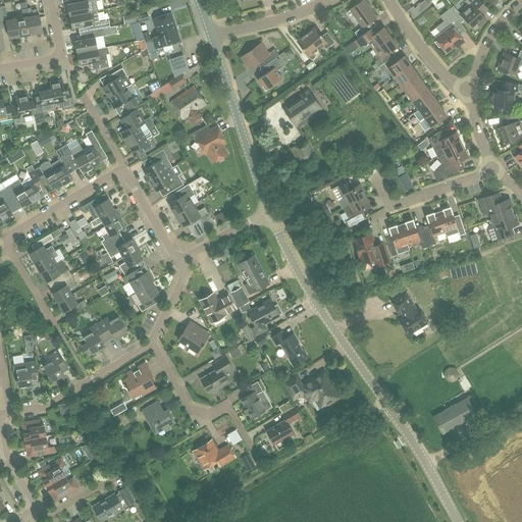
[(82,0),(83,2),(68,5),(70,16),(97,11),(95,0),(82,0)]
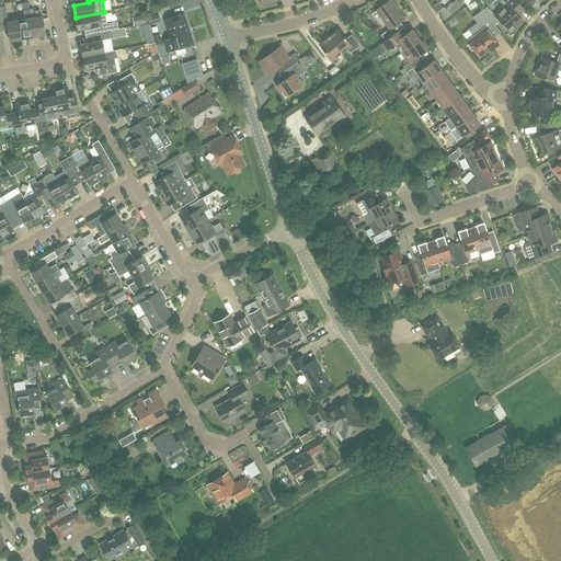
[(391,0),(376,11),(389,29),(390,30),(385,33),(388,38),(396,33),(401,30),(397,24),(398,24),(404,19),(391,0)]
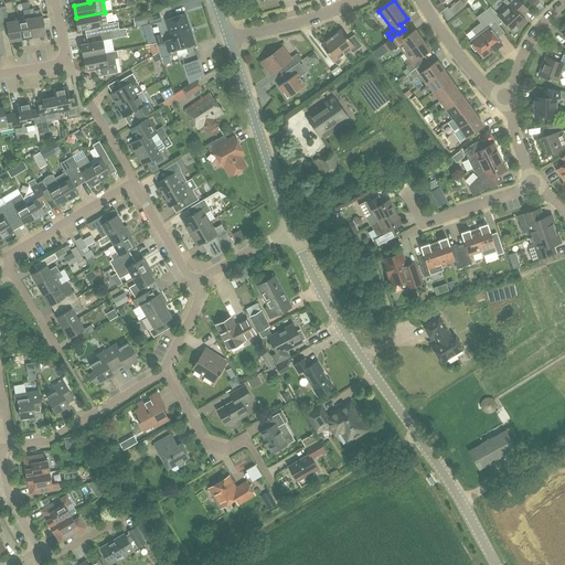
[(466,7),(460,0),(449,10),(455,16),(466,7)]
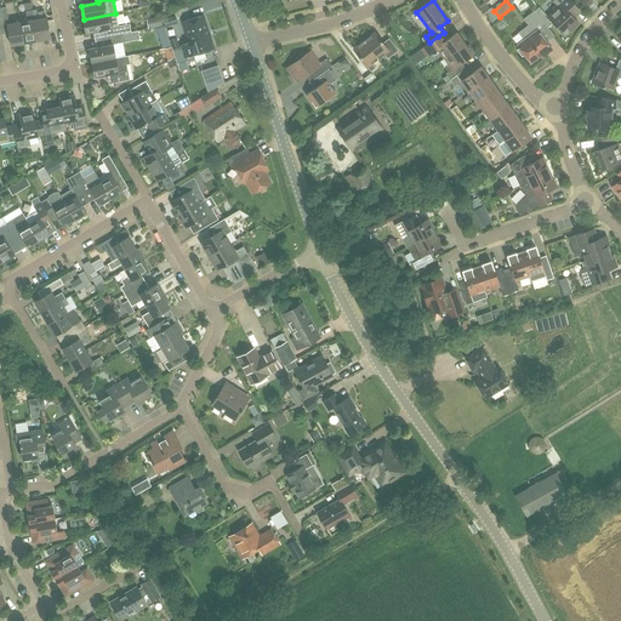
[(548,18),(565,36),(579,23),(569,13),(576,7),(569,0),(554,0),(553,3),(556,5),(552,10),(552,12),(553,13),(548,18)]
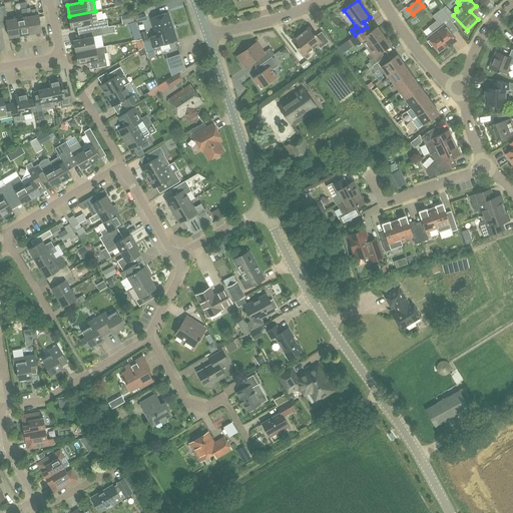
[(27,9),(31,34),(42,32),(39,15),(32,16),(30,7),(27,8),(27,9)]
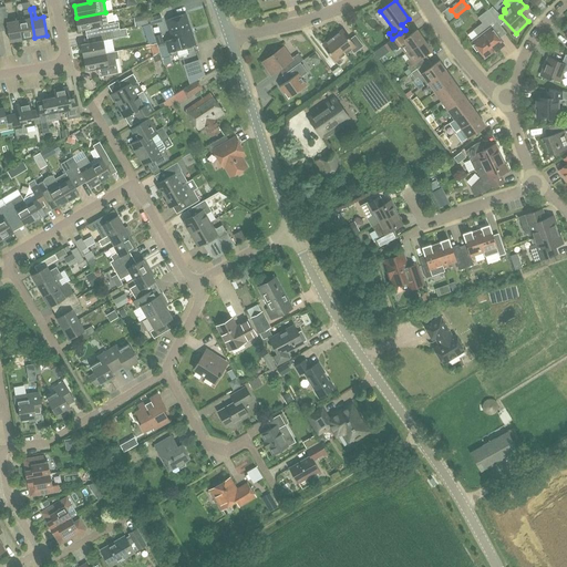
[(19,21),(23,40),(34,38),(30,10),(23,11),(26,20),(19,21)]
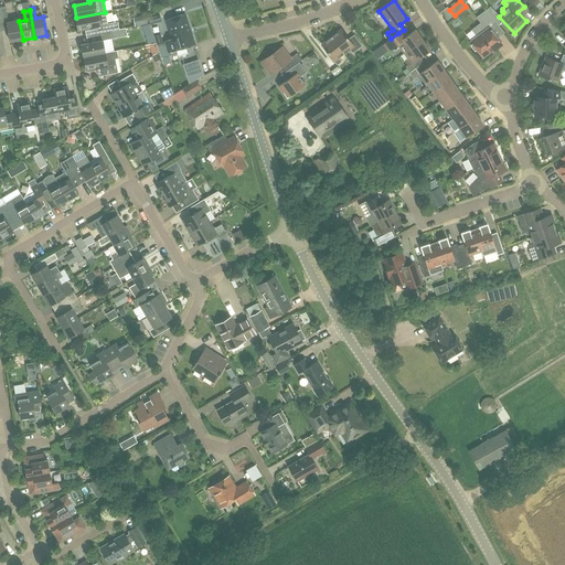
[(96,35),(119,30),(118,23),(108,24),(109,22),(107,13),(105,12),(76,18),(78,31),(94,28),(96,35)]
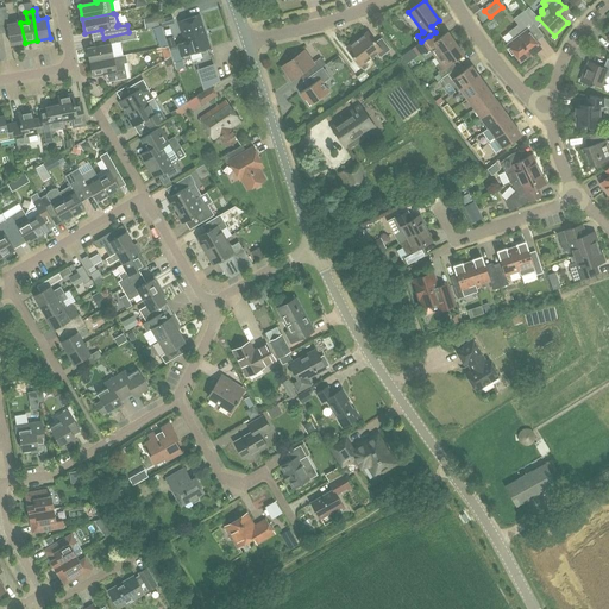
[(532,56),(541,49),(529,35),(538,29),(526,13),(515,22),(519,25),(509,32),(514,39),(508,45),(521,62),(531,55),(532,56)]
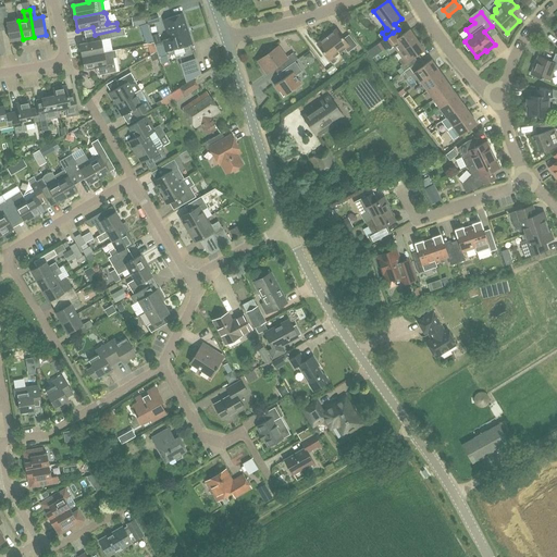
[(148,25),(160,21),(157,13),(146,16),(148,25)]
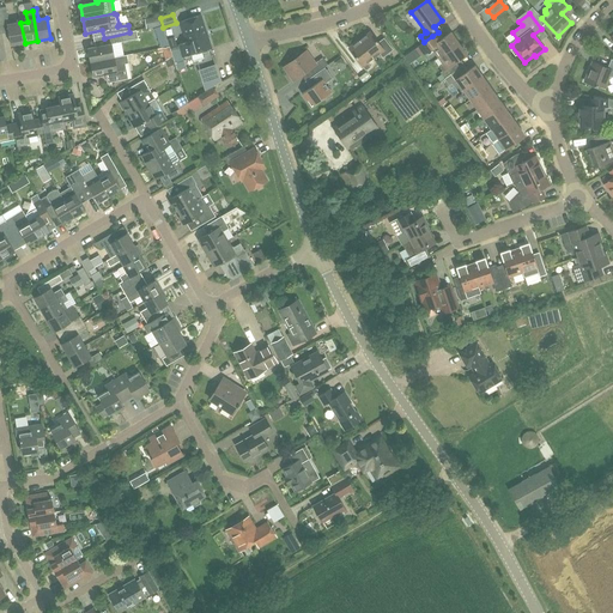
[(211,49),(212,49),(201,16),(181,23),(188,43),(180,46),(183,58),(192,55),(202,52),(205,54),(211,53),(211,49)]
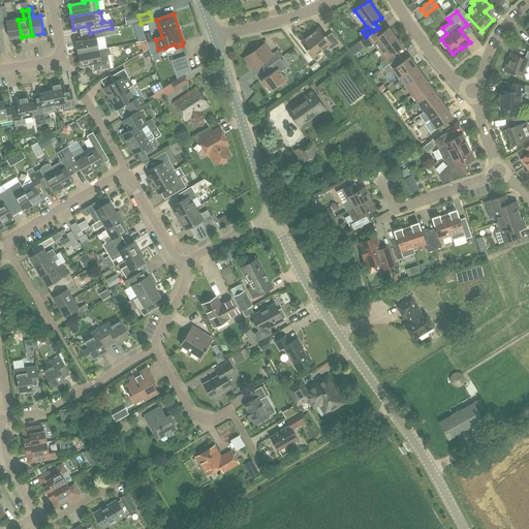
[(22,37),(18,20),(6,22),(10,39),(22,37)]
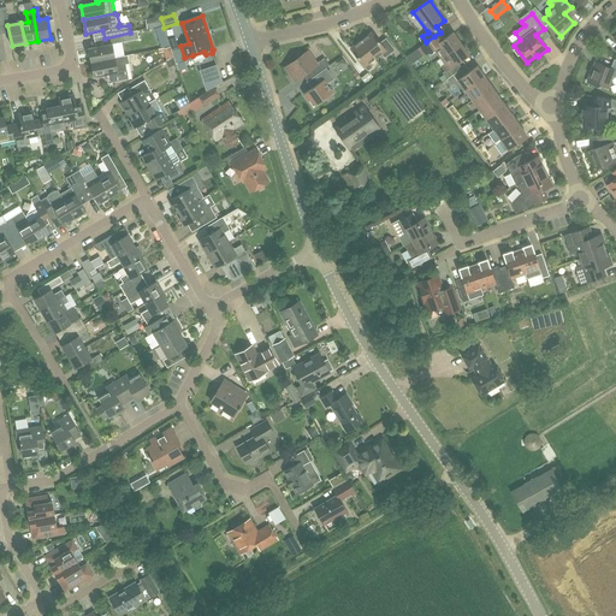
[(92,64),(125,57),(123,43),(140,40),(137,31),(130,33),(105,39),(106,46),(89,49),(92,64)]
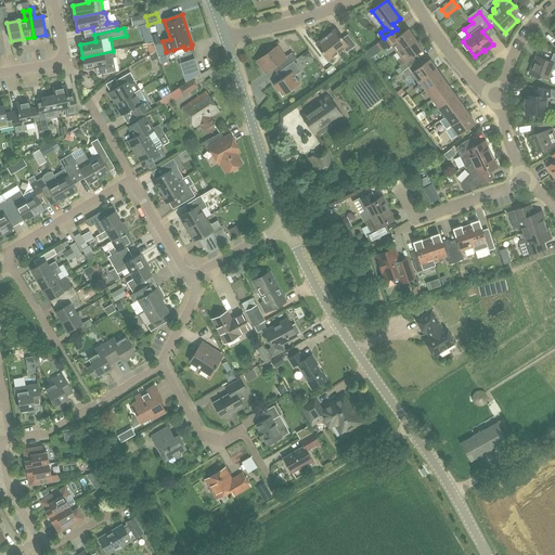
[(335,29),(325,37),(338,53),(344,49),(347,52),(356,46),(348,36),(343,40),(335,29)]
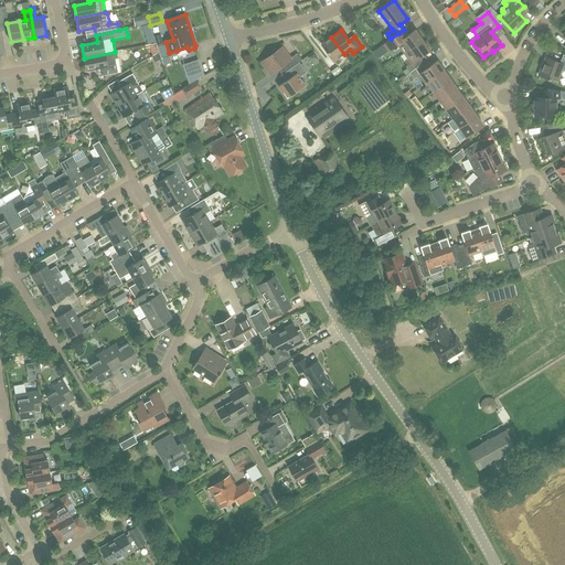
[(387,42),(385,44),(390,49),(392,48),(393,46),(394,49),(398,45),(404,53),(423,41),(415,31),(408,35),(405,30),(404,30),(398,33),(391,39),(392,40),(388,41),(387,42)]
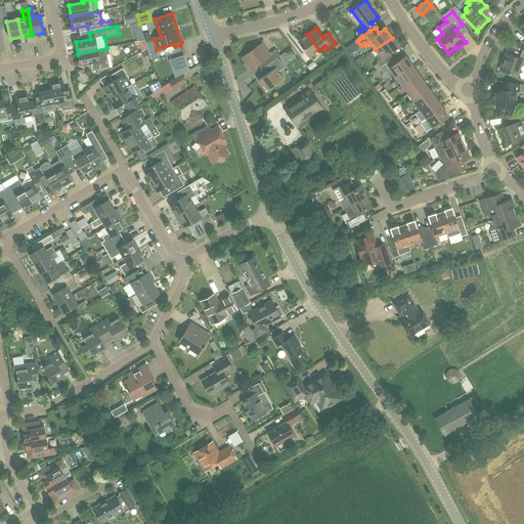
[(313,54),(319,50),(307,35),(299,42),(312,60),(316,57),(313,54)]
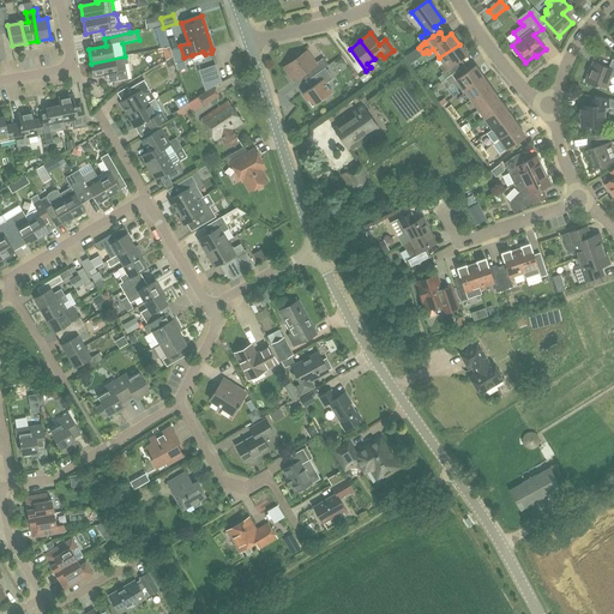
[(459,44),(439,58),(443,62),(440,65),(440,67),(443,71),(440,72),(445,79),(458,71),(453,65),(467,55),(459,44)]
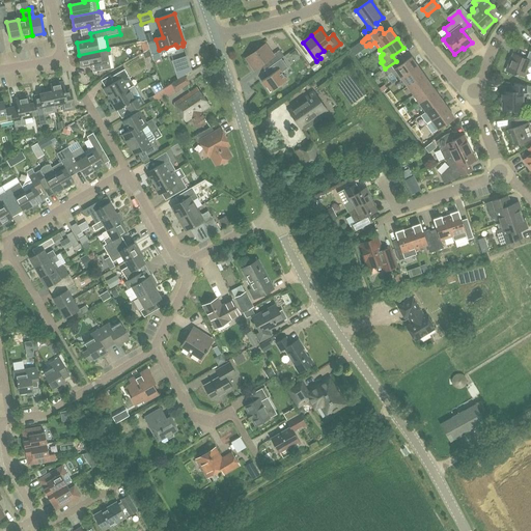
[(261,65),(264,71),(281,58),(281,59),(284,57),(280,51),(274,55),(266,44),(260,48),(258,46),(250,52),(251,54),(246,58),(254,70),(261,65)]
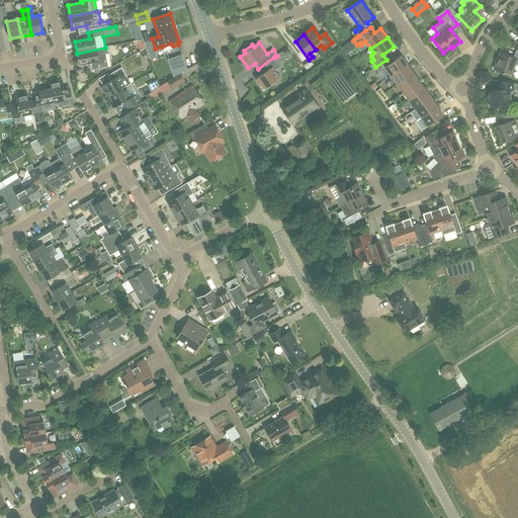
[(107,47),(105,48),(77,54),(80,65),(94,62),(95,70),(108,67),(106,55),(109,54),(107,47)]
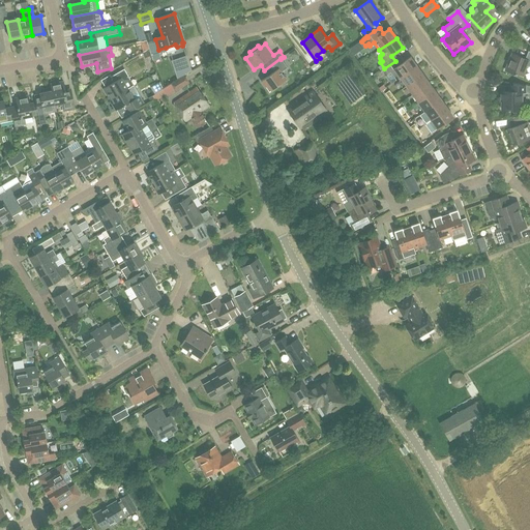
[(527,66),(529,66),(529,52),(528,51),(525,59),(512,54),(505,71),(516,76),(517,74),(523,77),(527,66)]
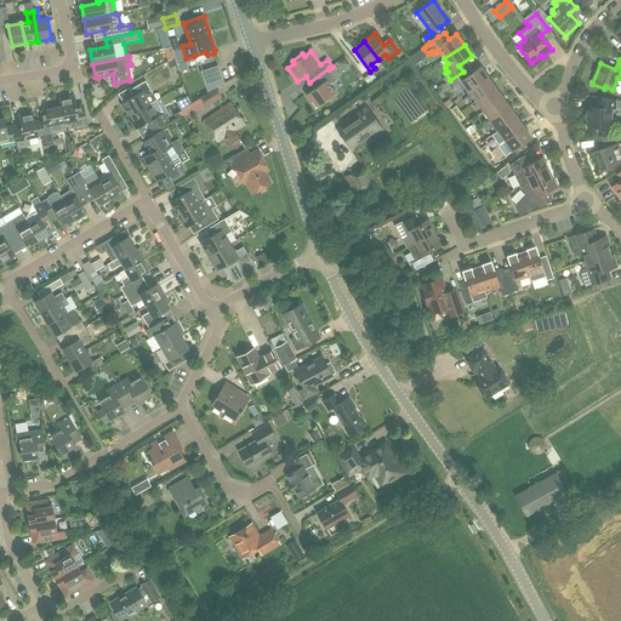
[(337,80),(329,69),(329,68),(309,83),(314,90),(306,96),(315,109),(336,93),(330,85),(337,80)]
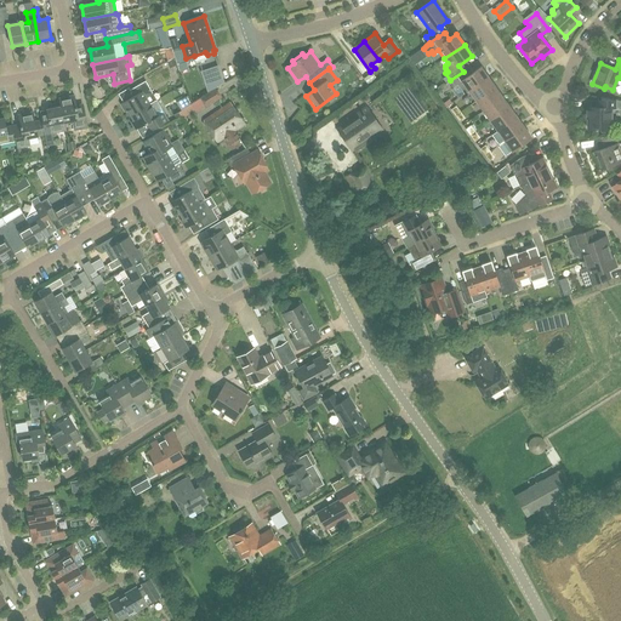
[(463,72),(450,80),(454,85),(457,84),(463,93),(468,90),(469,91),(488,78),(480,68),(469,75),(465,69),(463,72)]
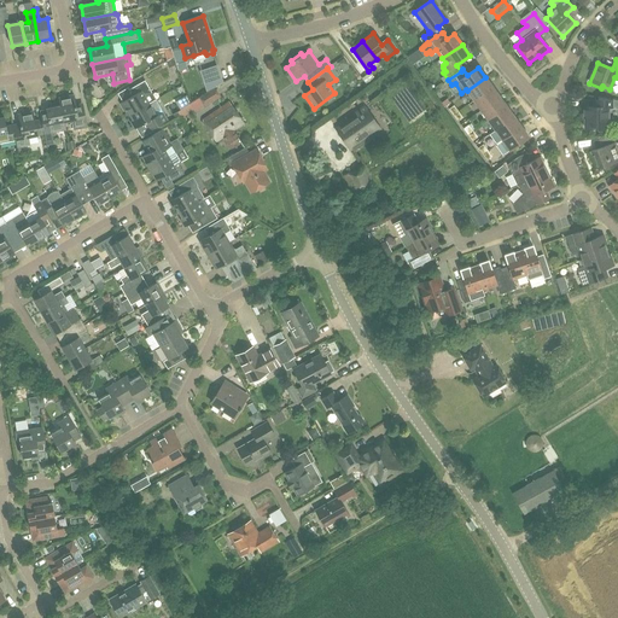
[(485,77),(467,91),(474,100),(493,87),(485,77)]
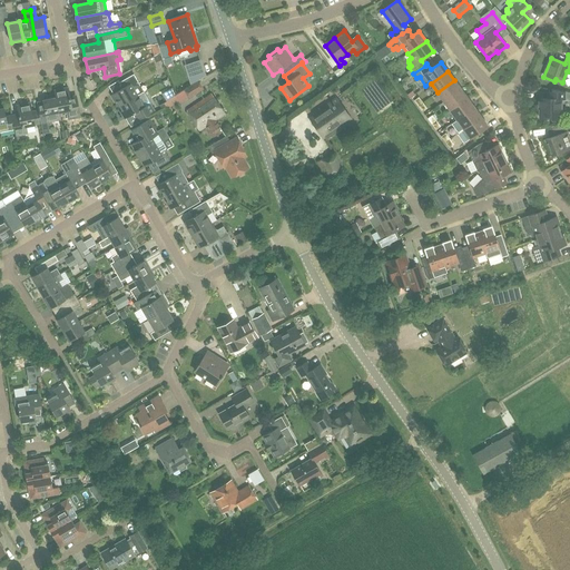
[(134,90),(140,86),(134,75),(120,84),(124,89),(111,96),(116,104),(118,101),(120,106),(138,97),(134,90)]
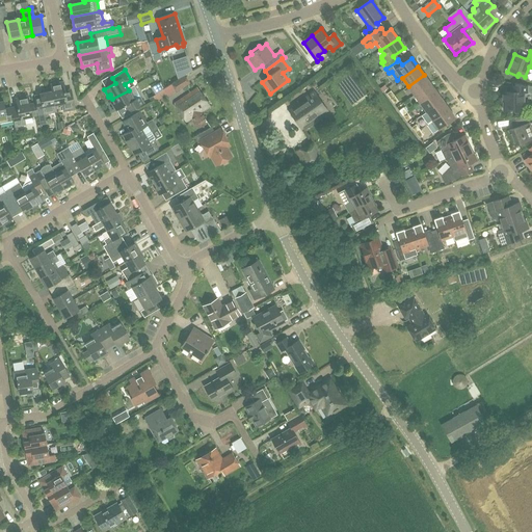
[(424,75),(408,86),(415,96),(430,84),(424,75)]
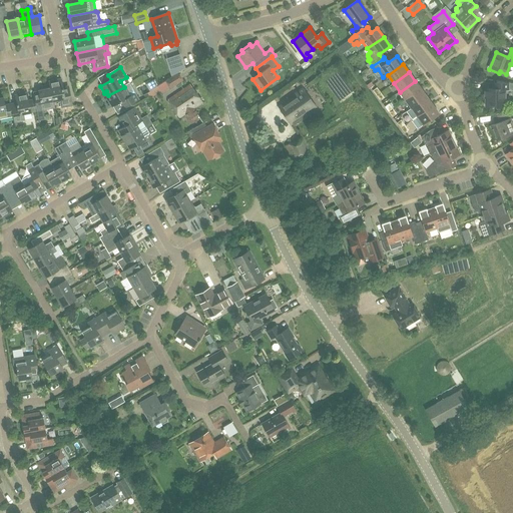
[(171,88),(183,81),(178,74),(167,81),(171,88)]
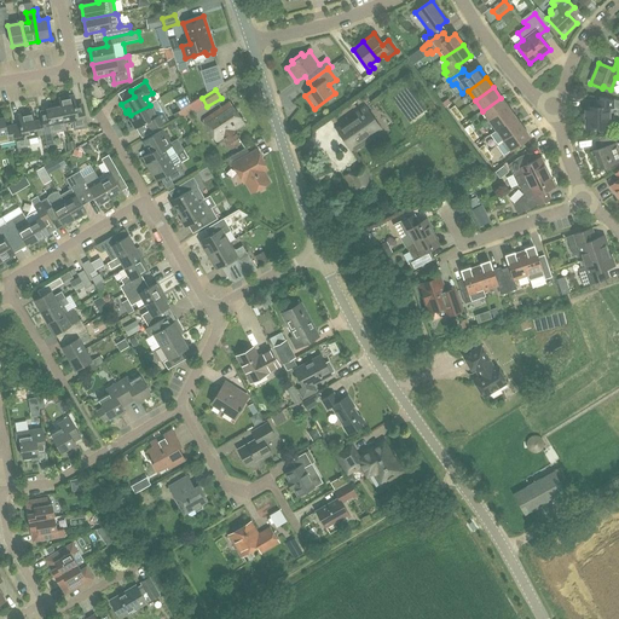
[(59,99),(62,106),(65,122),(74,121),(76,131),(88,128),(85,109),(77,110),(75,96),(59,99)]
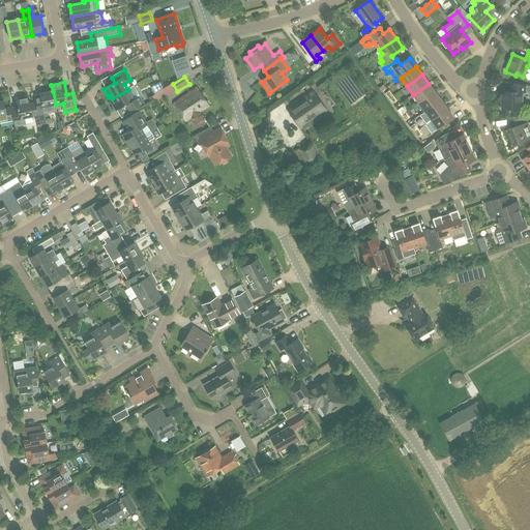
[(429,84),(413,95),(419,104),(435,92),(429,84)]
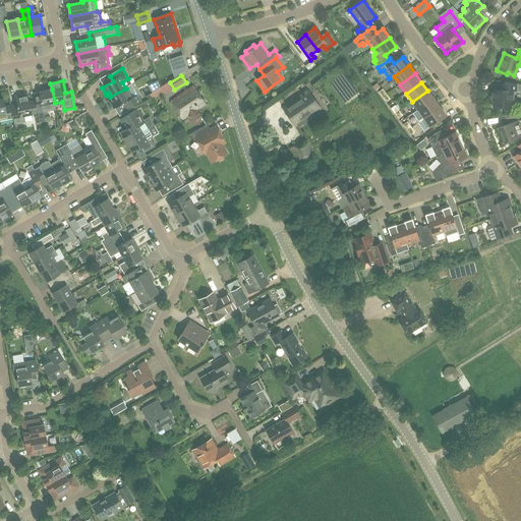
[(493,91),(493,100),(494,100),(494,109),(502,109),(504,111),(507,112),(509,111),(511,109),(512,109),(512,102),(513,102),(513,92),(517,92),(517,84),(505,84),(499,84),(499,91),(493,91)]
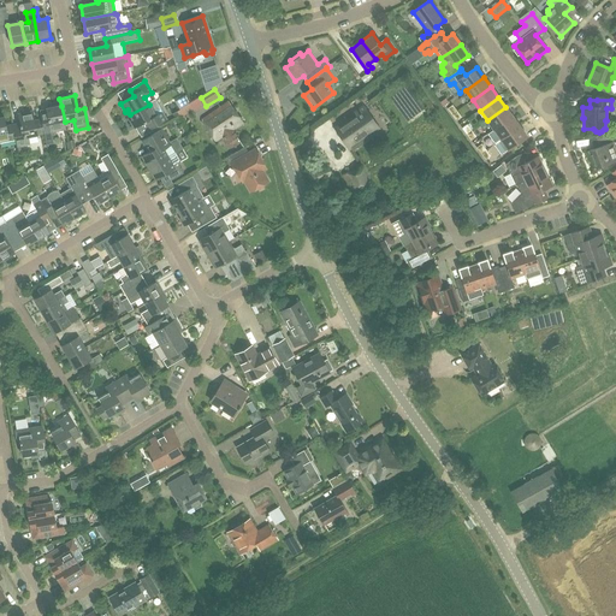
[(215,142),(224,137),(227,144),(238,137),(234,130),(243,124),(230,102),(202,120),(215,142)]
